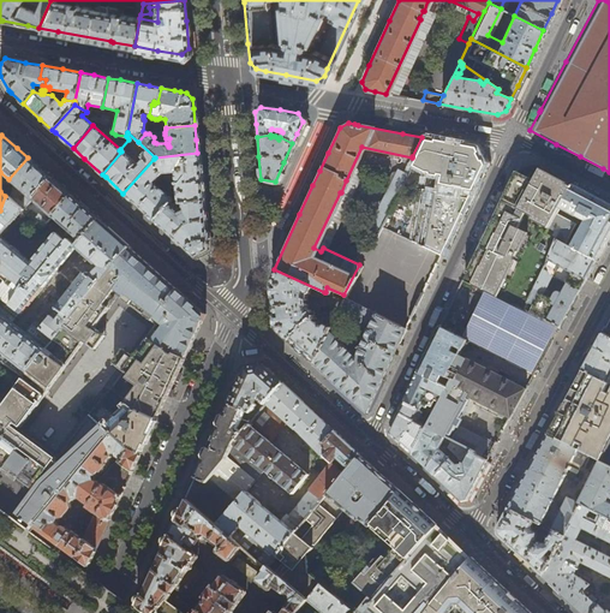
[(468,146),(422,137),(412,156),(412,158),(406,171),(425,173),(422,190),(418,189),(410,239),(437,254),(444,238),(449,230),(458,210),(470,185),(480,162),(473,147),(468,146)]
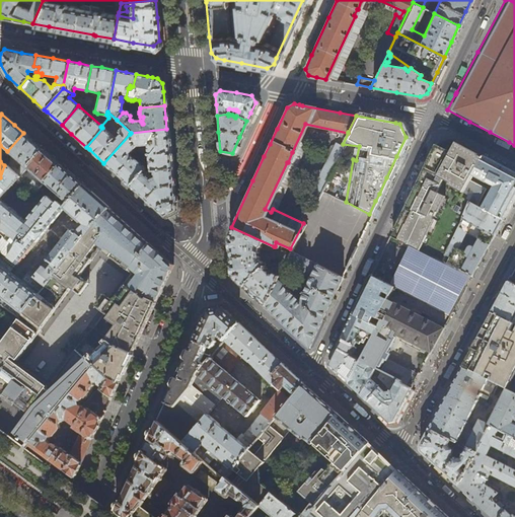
[(166,129),(131,133),(130,134),(131,143),(134,146),(146,144),(148,165),(145,166),(146,171),(152,170),(170,168),(168,149),(166,129)]
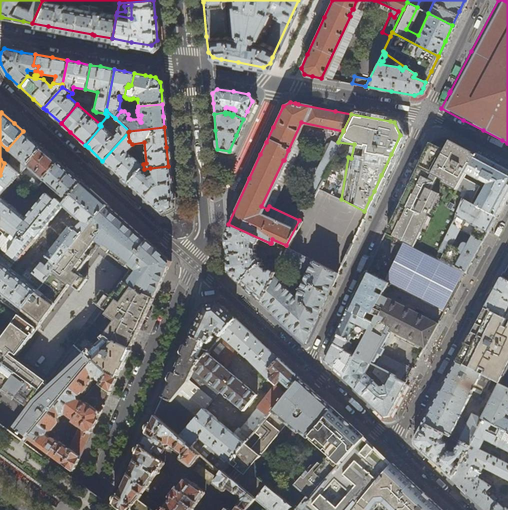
[(31,139),(23,131),(7,149),(20,160),(15,166),(12,163),(9,166),(16,172),(24,164),(40,146),(31,139)]
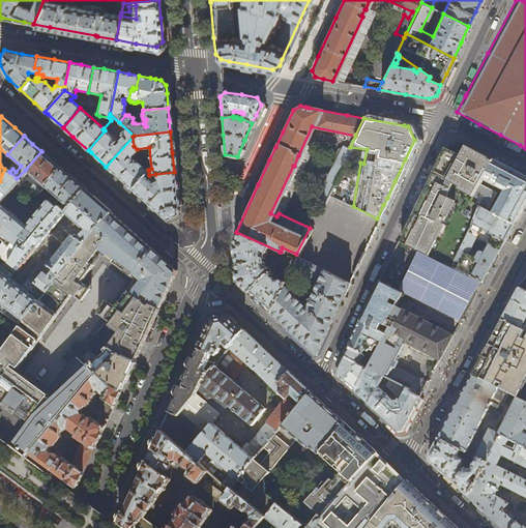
[(137,149),(134,146),(133,137),(106,167),(121,180),(130,188),(145,173),(147,175),(149,175),(148,170),(146,170),(141,167),(141,165),(137,162),(136,162),(130,156),(130,154),(133,154),(137,149)]
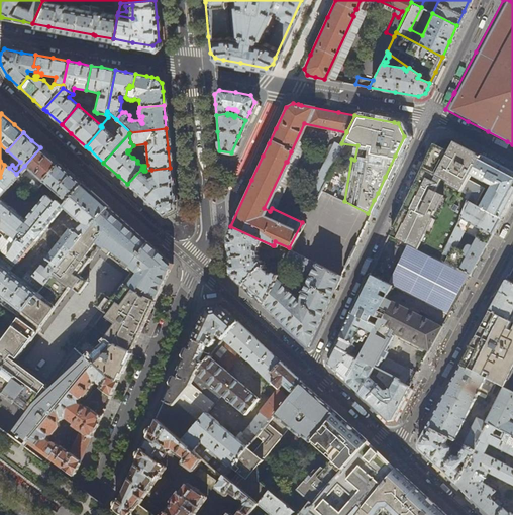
[(316,194),(340,145),(331,140),(306,189),(316,194)]
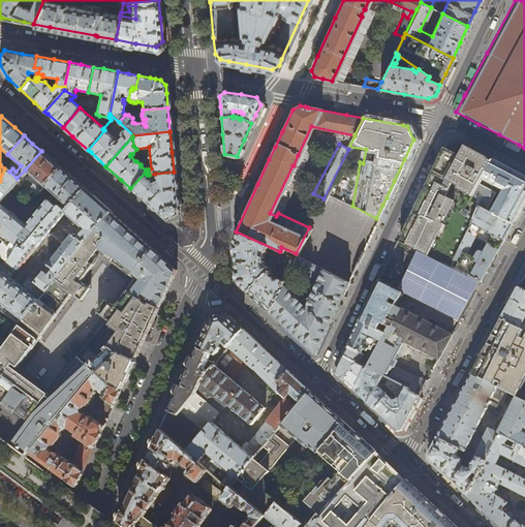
[(475,182),(479,177),(488,159),(471,151),(461,145),(456,154),(441,147),(431,167),(417,199),(397,240),(414,249),(448,265),(455,249),(475,205),(466,199),(475,182)]
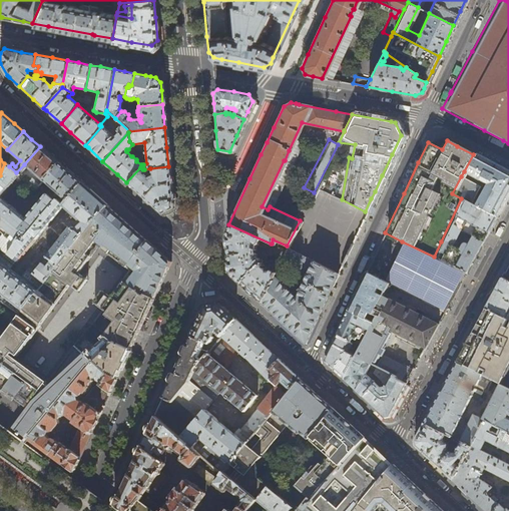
[(48,153),(40,146),(24,164),(35,174),(31,178),(28,176),(24,180),(30,185),(32,187),(40,178),(56,161),(48,153)]
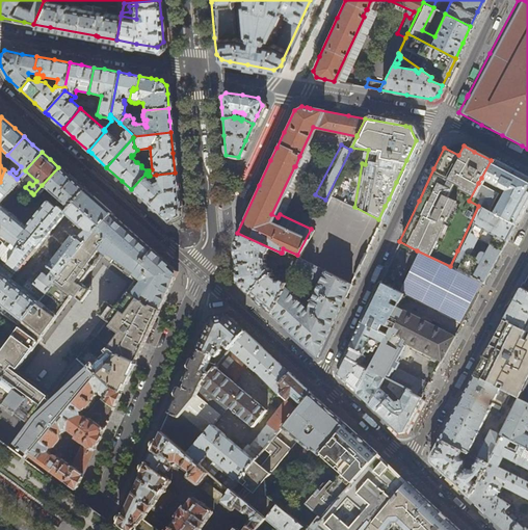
[(491,160),(481,178),(503,190),(497,201),(492,197),(495,192),(478,183),(469,201),(478,206),(512,223),(523,205),(527,194),(527,177),(510,167),(492,158),(491,160)]
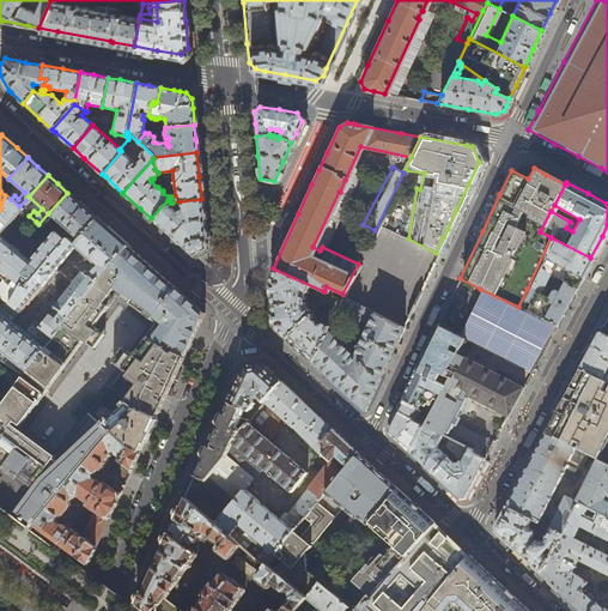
[(0,296),(7,302),(20,283),(24,286),(65,237),(72,243),(95,217),(71,197),(67,193),(48,213),(59,222),(28,259),(0,235),(0,230),(19,206),(11,199),(6,194),(5,195),(0,210),(0,296)]
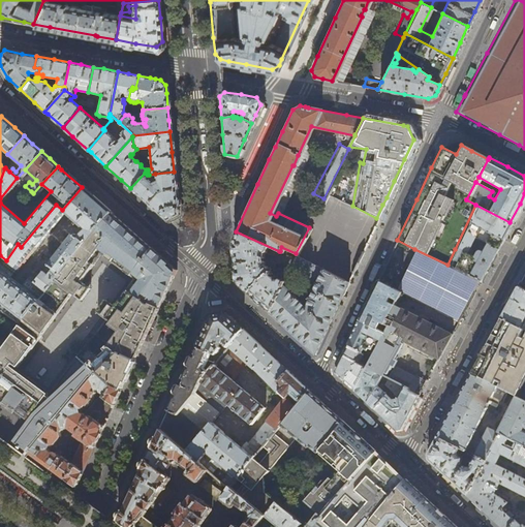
[(174,172),(155,174),(155,182),(151,182),(146,177),(149,175),(147,175),(145,173),(130,188),(149,205),(165,220),(177,214),(176,196),(174,172)]
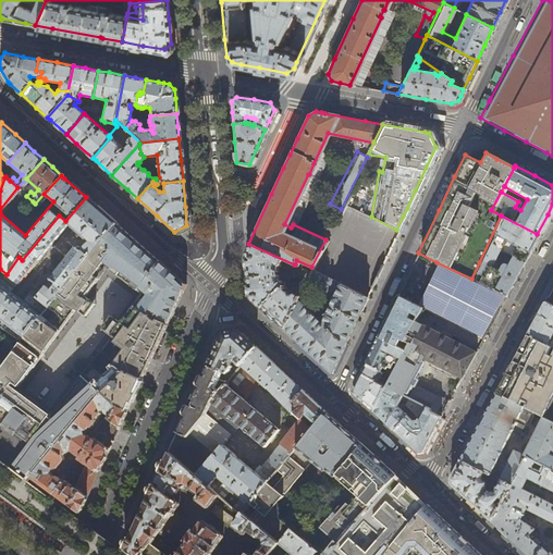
[(28,206),(33,201),(26,196),(22,192),(17,196),(28,206)]
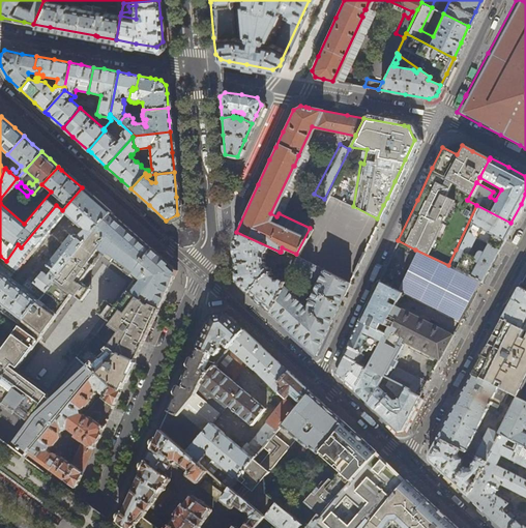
[(0,311),(17,323),(108,210),(86,191),(82,187),(62,210),(56,205),(21,247),(18,244),(6,261),(0,256),(0,311)]
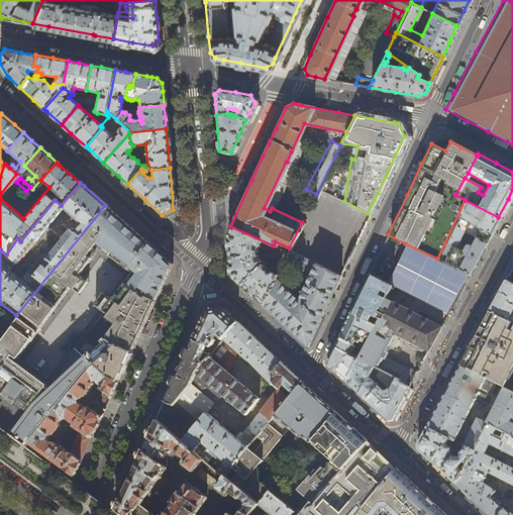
[(491,230),(498,217),(465,200),(444,243),(455,248),(458,243),(454,242),(460,231),(465,221),(478,227),(473,237),(484,242),(490,232),(491,230)]
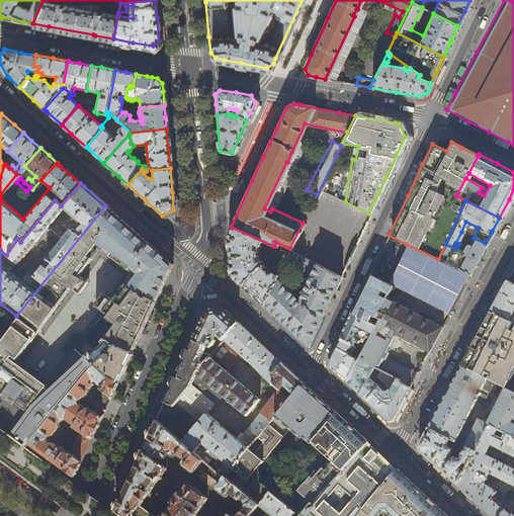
[(57,299),(67,286),(71,289),(75,285),(80,278),(76,275),(80,270),(92,252),(96,247),(112,259),(124,268),(130,272),(125,277),(116,290),(110,299),(105,296),(97,309),(101,312),(91,326),(105,339),(108,342),(113,343),(129,350),(134,341),(149,308),(152,301),(162,279),(168,267),(169,263),(134,231),(122,221),(119,219),(105,205),(16,316),(16,320),(10,328),(11,329),(0,344),(0,395),(18,409),(23,412),(22,414),(14,424),(18,427),(12,434),(24,443),(88,369),(92,364),(85,358),(84,359),(72,348),(71,347),(66,355),(52,374),(43,387),(37,382),(10,362),(15,357),(27,340),(35,329),(46,315),(57,299)]
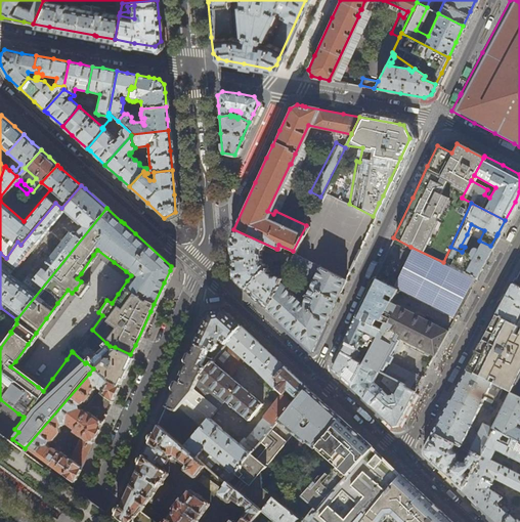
[(276,249),(233,229),(231,233),(230,236),(229,241),(232,275),(232,278),(233,279),(243,289),(255,274),(265,269),(266,269),(261,262),(260,262),(260,258),(258,258),(258,256),(260,255),(260,250),(262,251),(261,250),(267,253),(276,249)]
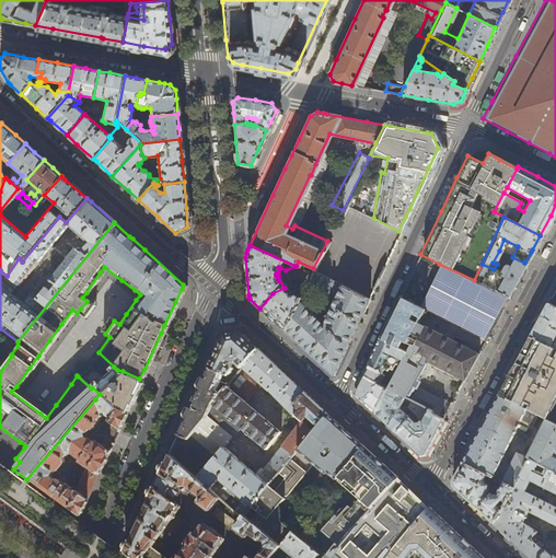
[(516,280),(524,263),(512,257),(508,266),(506,264),(502,264),(501,265),(498,271),(494,269),(482,264),(474,280),(505,295),(507,297),(516,280)]
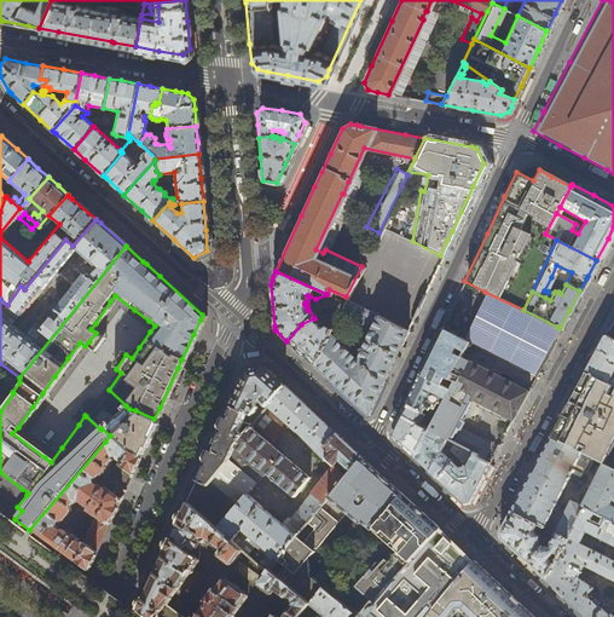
[(343,301),(340,310),(337,315),(366,329),(357,351),(354,359),(328,333),(312,364),(324,375),(337,387),(365,413),(380,381),(387,367),(404,329),(345,299),(343,301)]
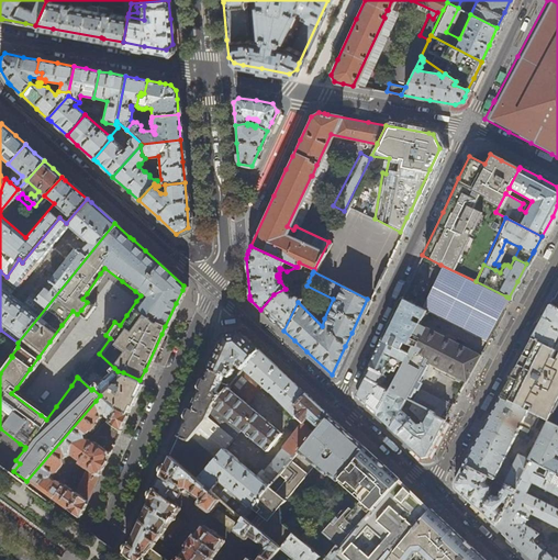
[(307,286),(309,281),(303,279),(300,287),(296,289),(292,295),(291,294),(291,297),(287,293),(285,289),(274,294),(260,310),(270,317),(283,331),(298,302),(307,286)]
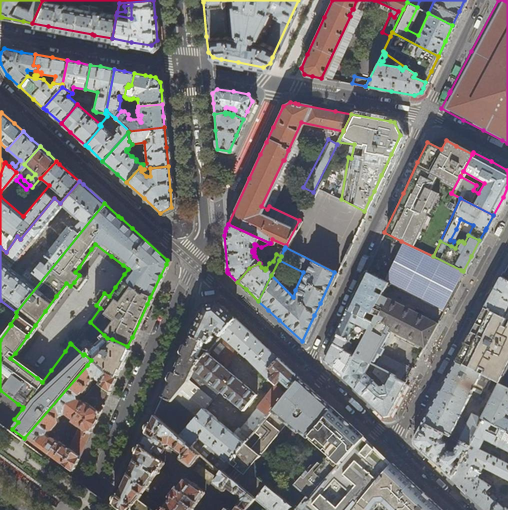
[(507,257),(499,275),(507,280),(507,257)]
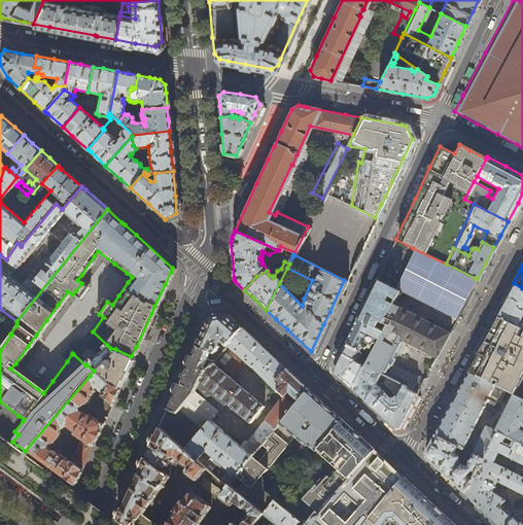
[(364,295),(354,317),(373,326),(375,323),(372,322),(374,319),(379,321),(376,327),(381,330),(384,323),(380,321),(390,303),(383,299),(386,294),(392,298),(396,289),(393,288),(373,278),(364,295)]
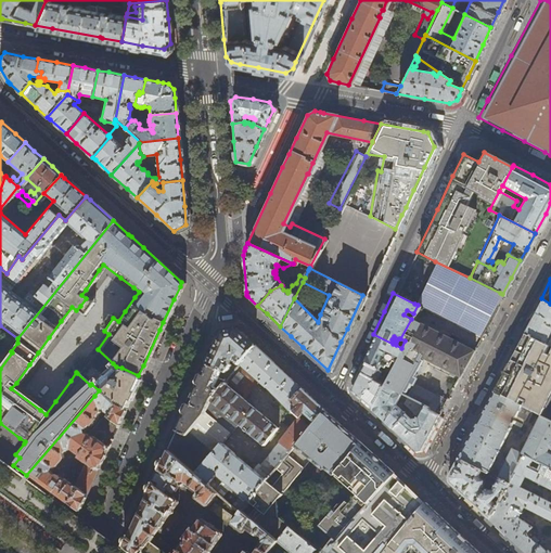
[(81,314),(91,303),(86,298),(80,306),(76,310),(81,314)]
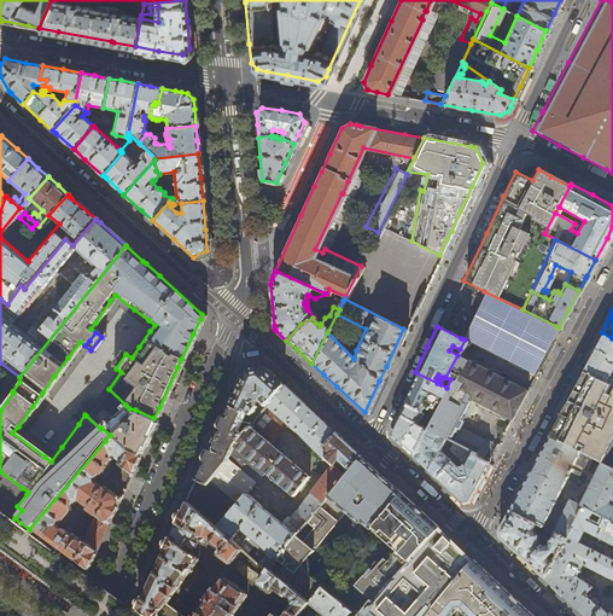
[(612,338),(602,332),(591,350),(582,368),(612,385),(612,338)]
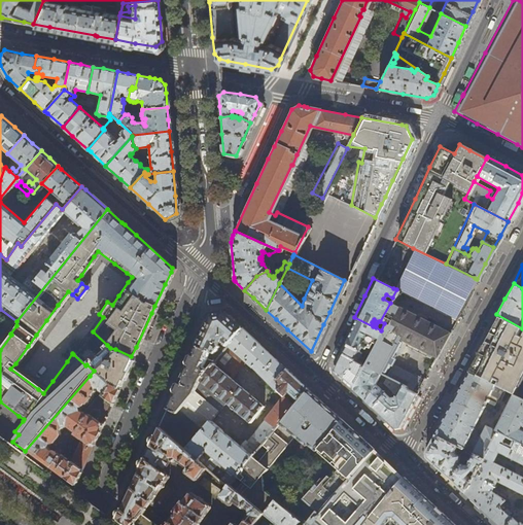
[(99,314),(107,302),(102,298),(94,310),(99,314)]
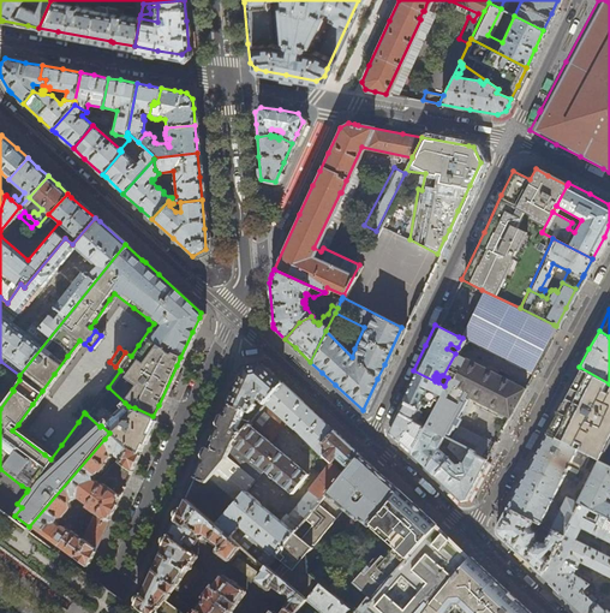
[(448,378),(444,386),(429,415),(424,426),(471,451),(471,452),(484,459),(485,456),(491,444),(455,424),(458,418),(452,415),(455,408),(458,403),(470,409),(471,406),(502,423),(522,387),(455,353),(443,375),(448,378)]
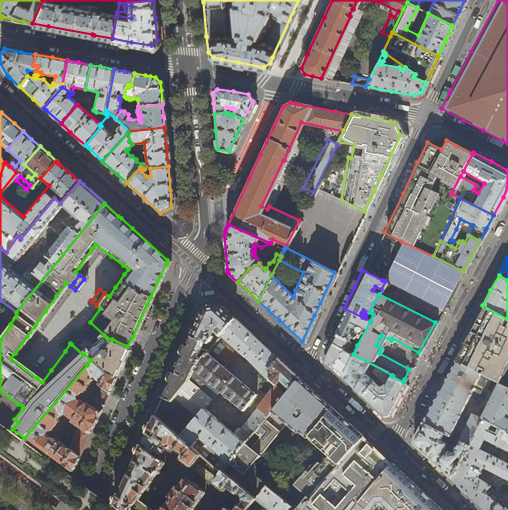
[(197,315),(188,334),(201,341),(206,343),(209,335),(207,334),(208,329),(212,330),(211,331),(217,335),(231,317),(222,308),(214,302),(202,304),(197,315)]
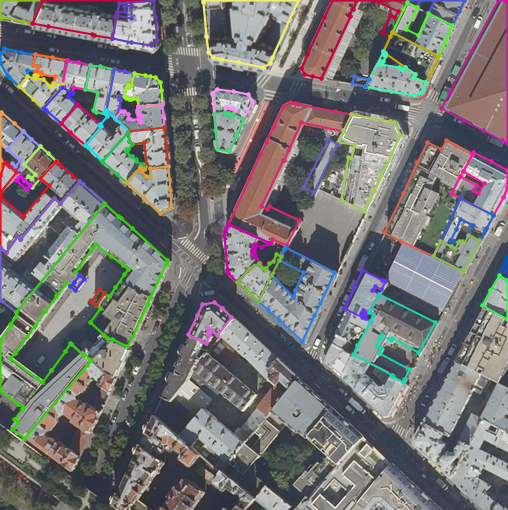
[(464,339),(448,367),(473,380),(484,385),(496,361),(504,345),(507,337),(507,319),(482,305),(464,339)]
